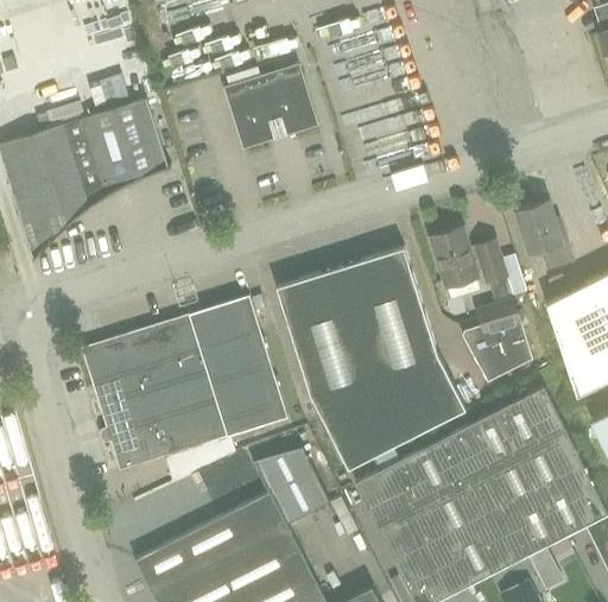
[(88,33),(102,31),(102,29),(124,25),(120,1),(99,5),(100,11),(84,14),(88,33)]
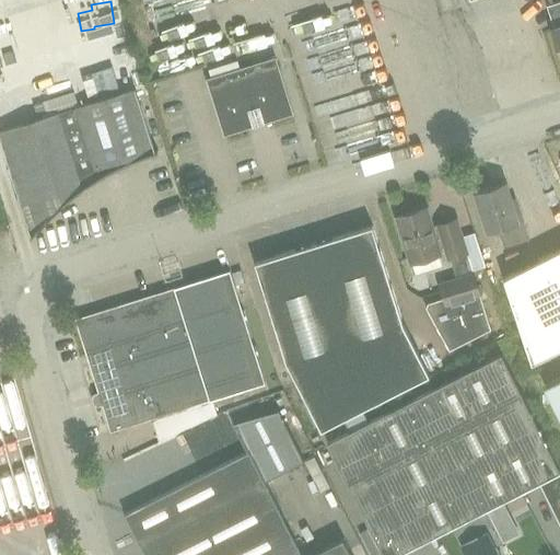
[(77,13),(63,14),(66,38),(79,36),(77,13)]
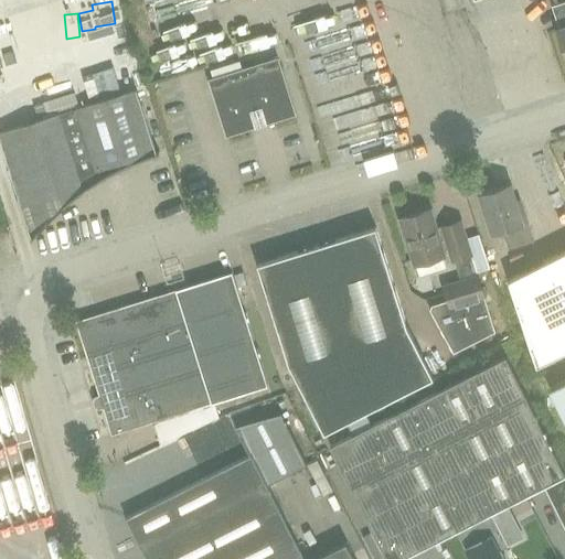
[(103,73),(112,100),(0,135),(33,239),(31,243),(32,244),(39,235),(63,211),(89,190),(118,173),(149,160),(160,156),(160,154),(155,156),(136,95),(138,95),(128,64),(103,73)]
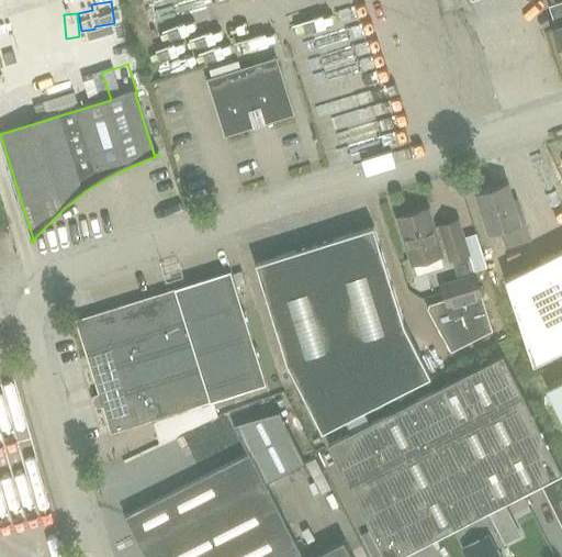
[(222,125),(225,138),(292,117),(288,104),(287,104),(274,64),(209,85),(222,125)]
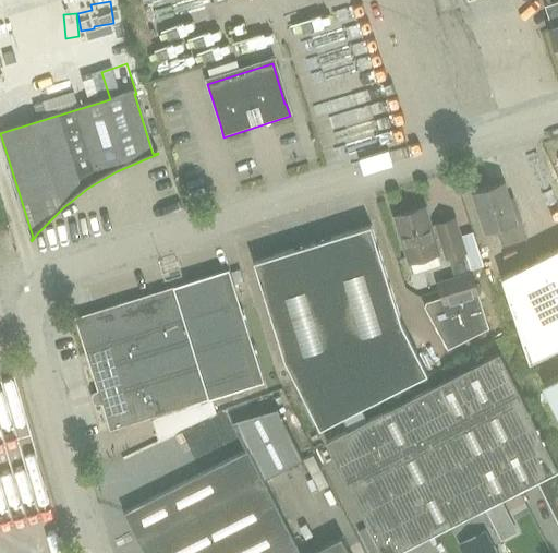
[(502,250),(526,242),(517,211),(512,212),(504,185),(473,195),(485,233),(496,230),(502,250)]
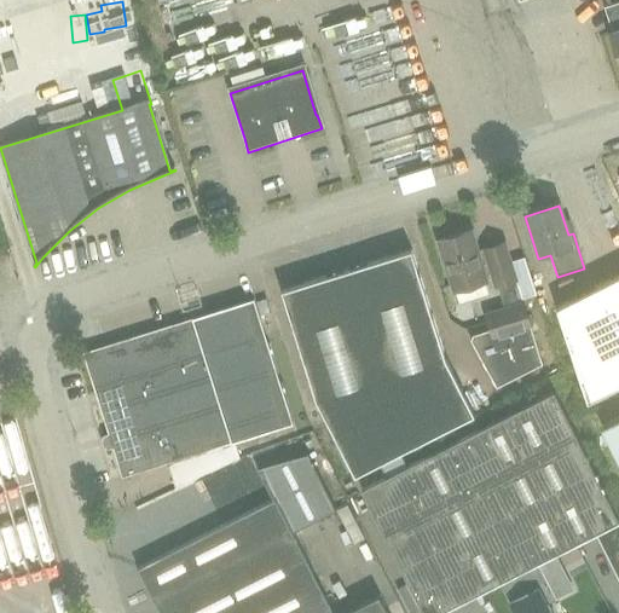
[(496,289),(516,283),(504,246),(478,254),(472,233),(438,244),(453,293),(493,281),(496,289)]
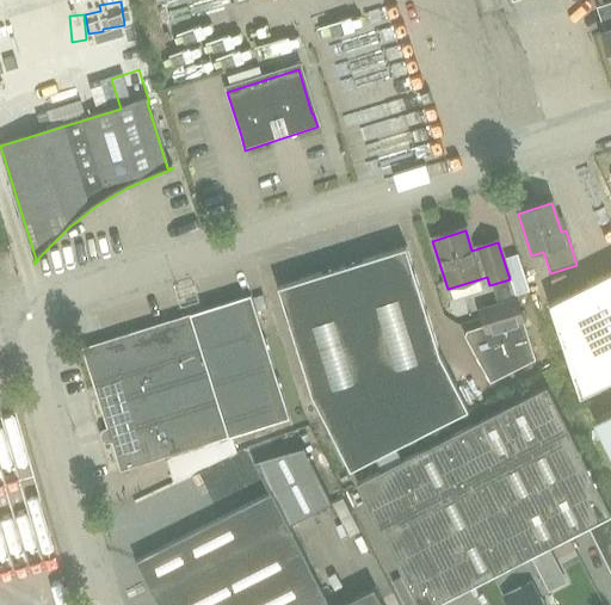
[(439,357),(406,249),(278,290),(312,397),(351,474),(469,413),(439,357)]
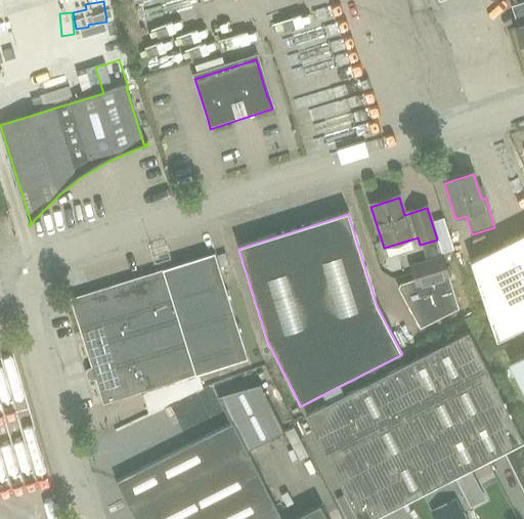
[(449,214),(436,216),(441,249),(453,248),(449,214)]
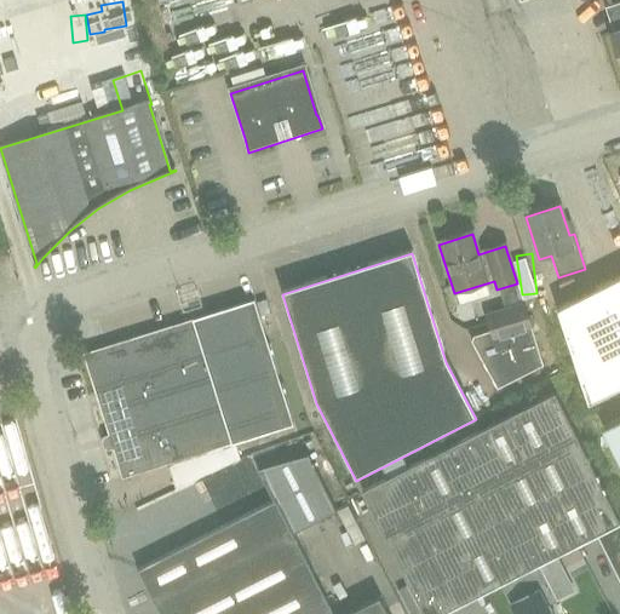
[(619,280),(557,311),(587,406),(619,389),(619,280)]
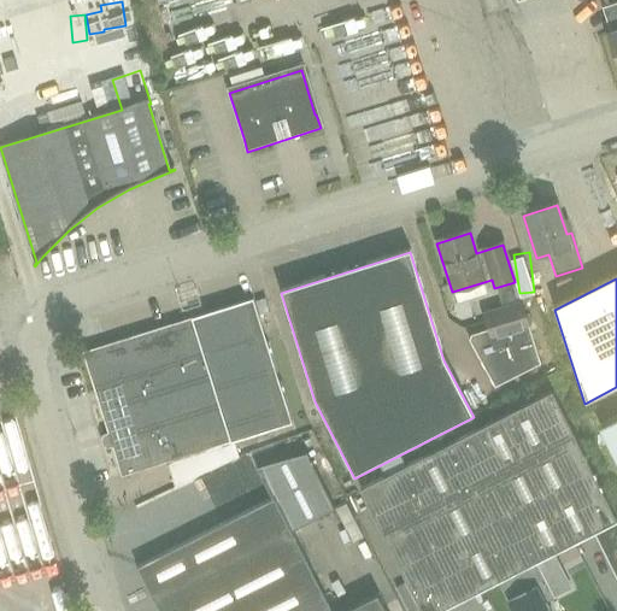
[(239,460),(234,445),(293,426),(253,301),(82,356),(107,438),(104,439),(103,442),(104,448),(107,450),(111,448),(122,480),(166,465),(175,491),(239,460)]
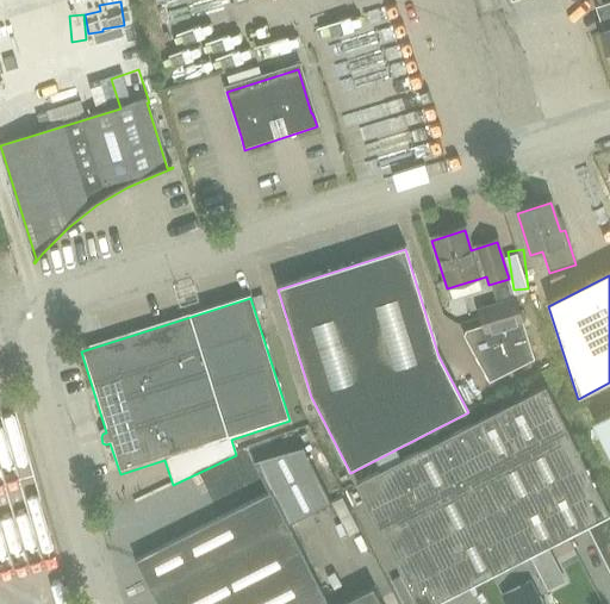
[(515,302),(479,313),(484,328),(466,334),(464,338),(489,385),(534,362),(515,302)]
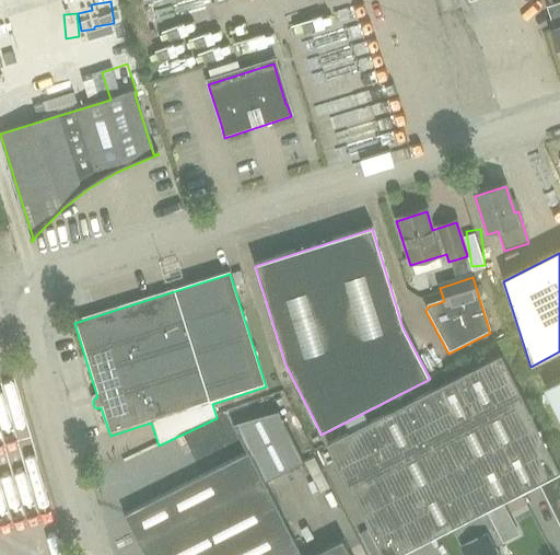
[(559,527),(559,478),(559,476),(559,474),(501,358),(327,446),(381,554),(401,554),(452,530),(464,554),(497,554),(496,552),(504,547),(487,512),(539,486),(559,527)]
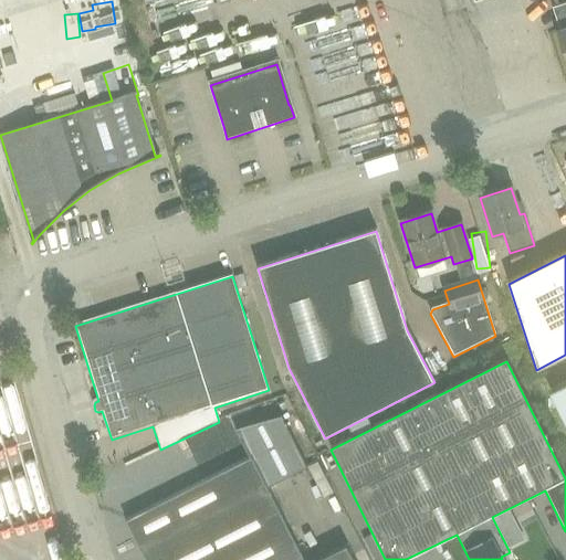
[(565,386),(549,394),(565,425),(565,386)]
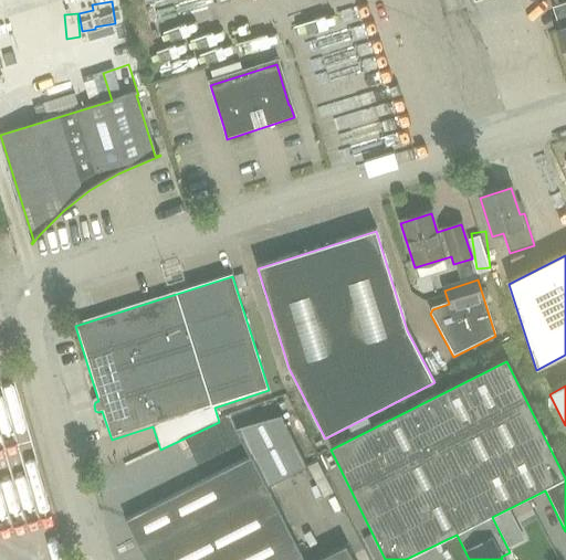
[(355,559),(347,543),(316,559),(305,559),(268,485),(308,464),(283,413),(239,426),(253,455),(127,519),(147,559),(355,559)]
